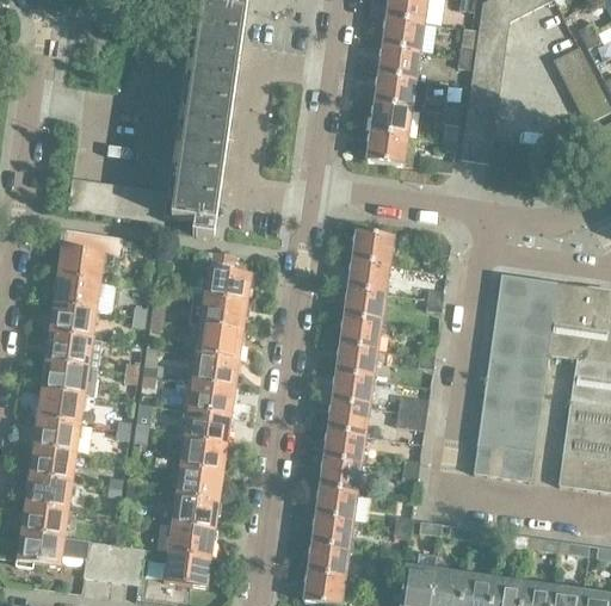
[(214,236),(241,43),(247,0),(226,0),(224,6),(193,2),(166,191),(167,191),(164,217),(193,221),(192,233),(214,236)]
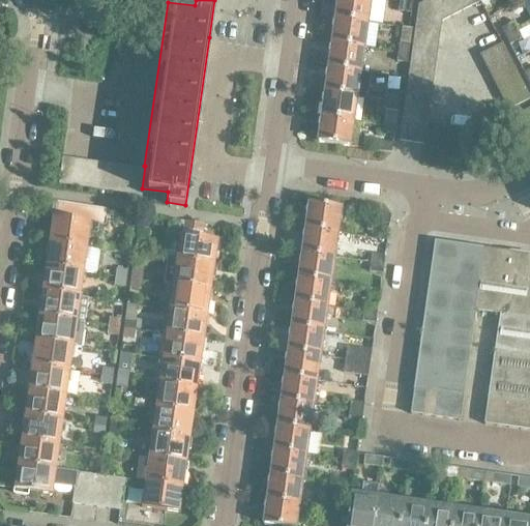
[(367,20),(370,0),(336,0),(334,15),(367,20)]
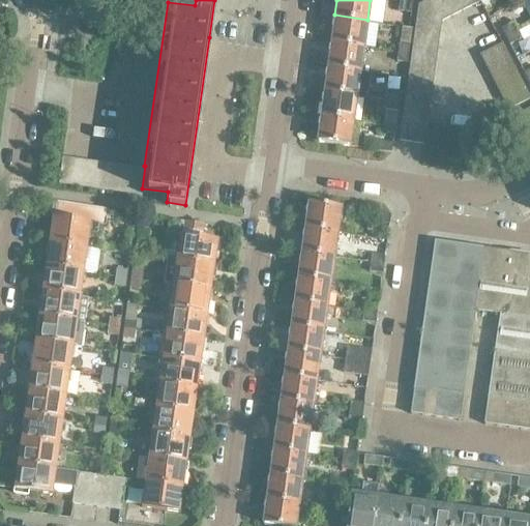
[(411,8),(412,0),(399,0),(398,6),(411,8)]
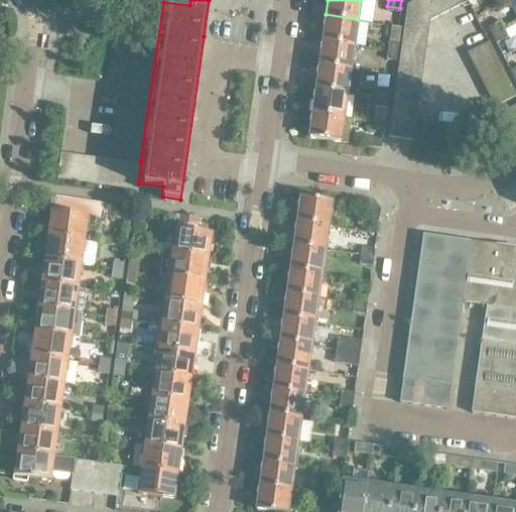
[(440,12),(433,0),(411,0),(407,2),(429,18),(440,12)]
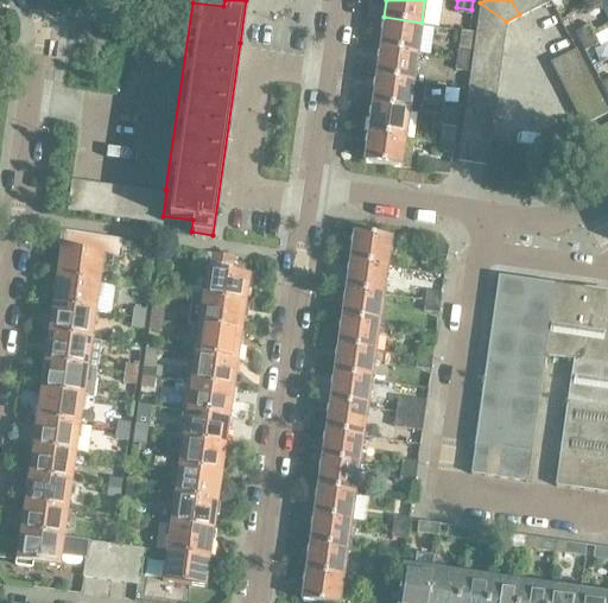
[(531,7),(526,0),(511,0),(519,14),(531,7)]
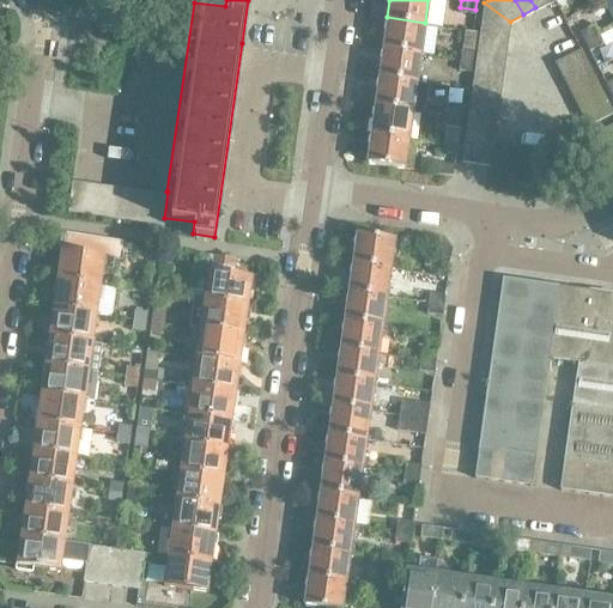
[(508,36),(510,22),(484,2),(479,32),(508,36)]
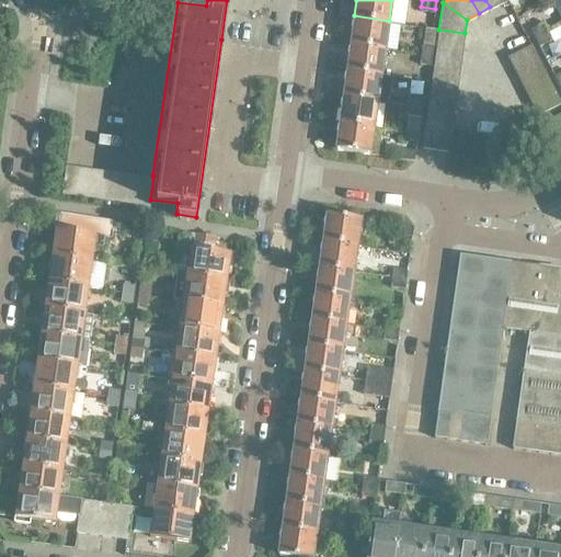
[(386,47),(389,21),(354,15),(351,42),(386,47)]
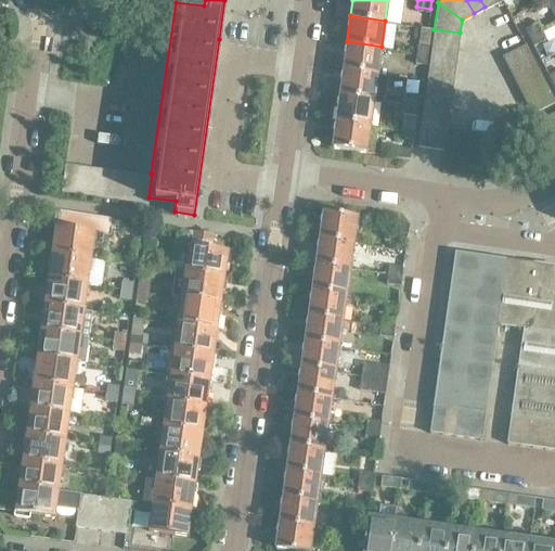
[(525,27),(529,35),(542,28),(538,21),(525,27)]
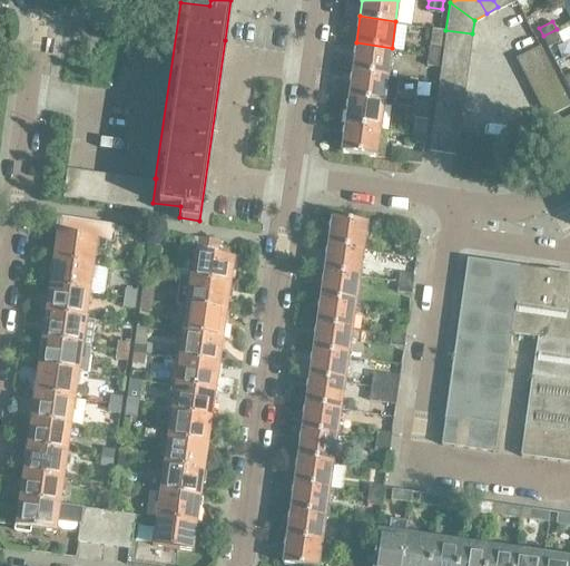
[(561,38),(557,29),(543,36),(548,45),(561,38)]
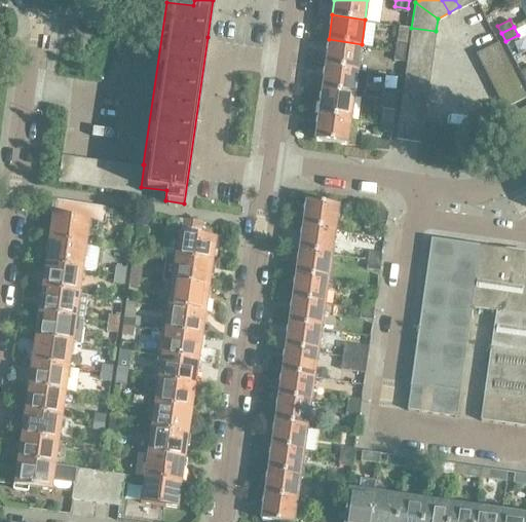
[(435,43),(436,31),(411,28),(409,40),(435,43)]
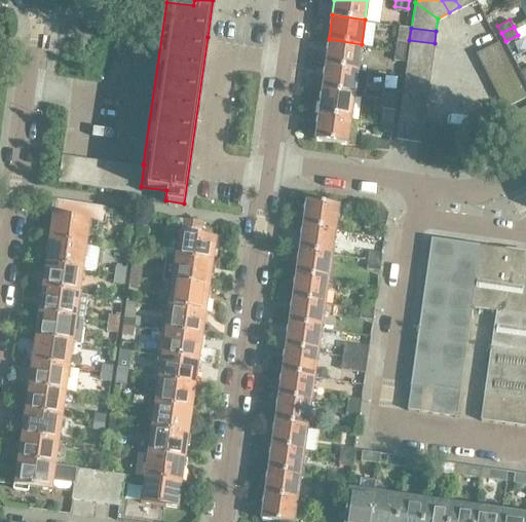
[(358,68),(362,44),(329,39),(326,64),(358,68)]
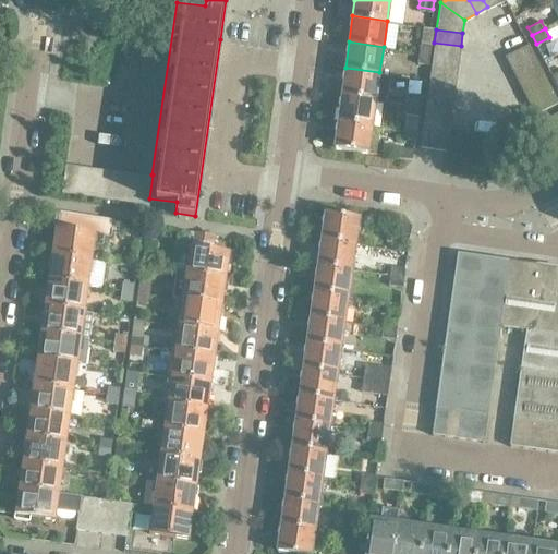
[(511,67),(535,53),(529,41),(505,55),(511,67)]
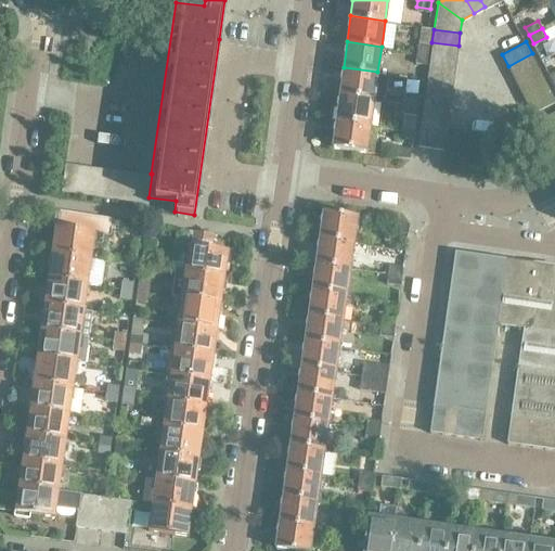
[(430,53),(431,45),(417,42),(416,51),(430,53)]
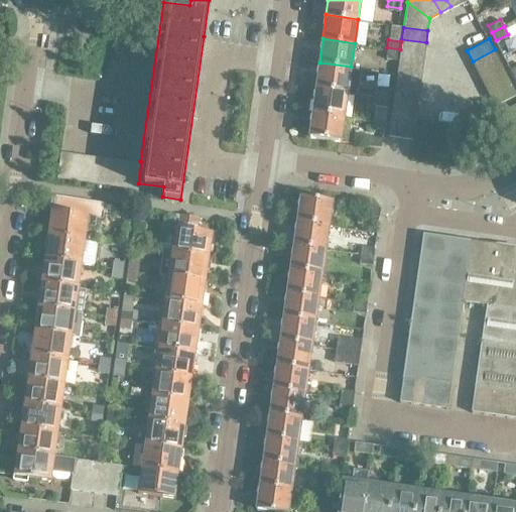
[(424,54),(426,42),(401,39),(401,41),(400,49),(400,51),(424,54)]
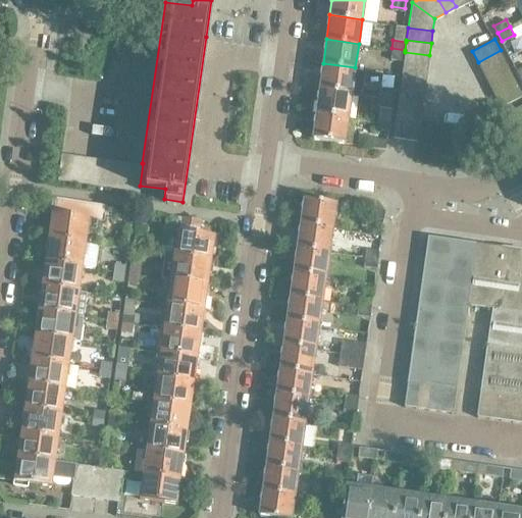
[(404,58),(405,52),(405,50),(392,48),(390,56),(404,58)]
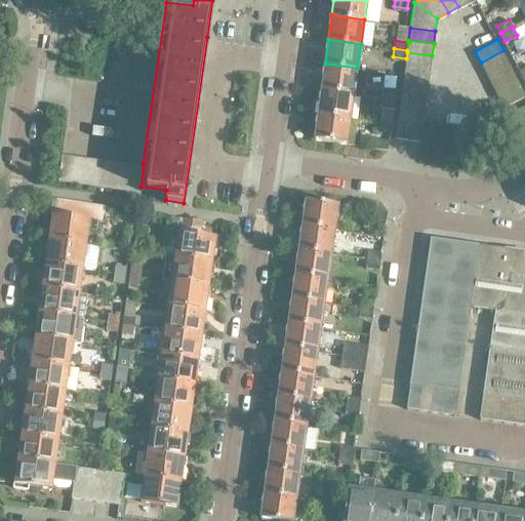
[(486,73),(509,62),(503,50),(481,63),(486,73)]
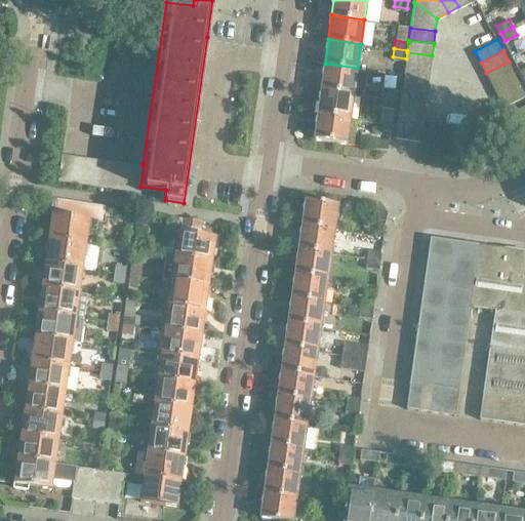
[(430,68),(432,55),(407,52),(406,58),(405,64),(430,68)]
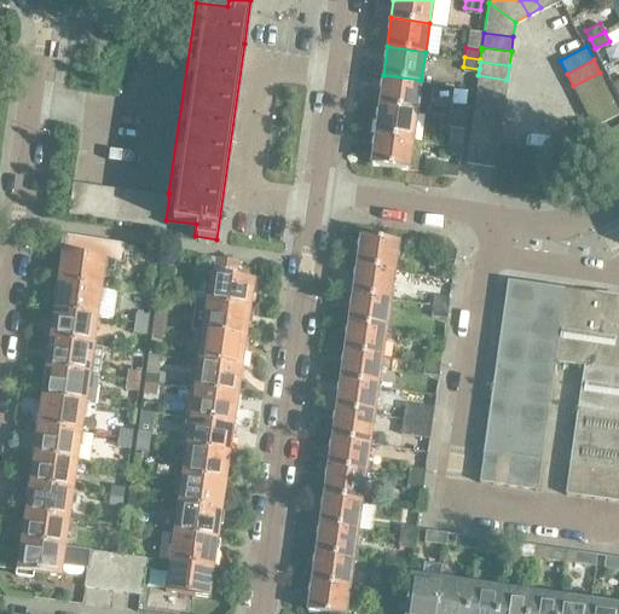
[(580,99),(606,85),(600,73),(573,86),(580,99)]
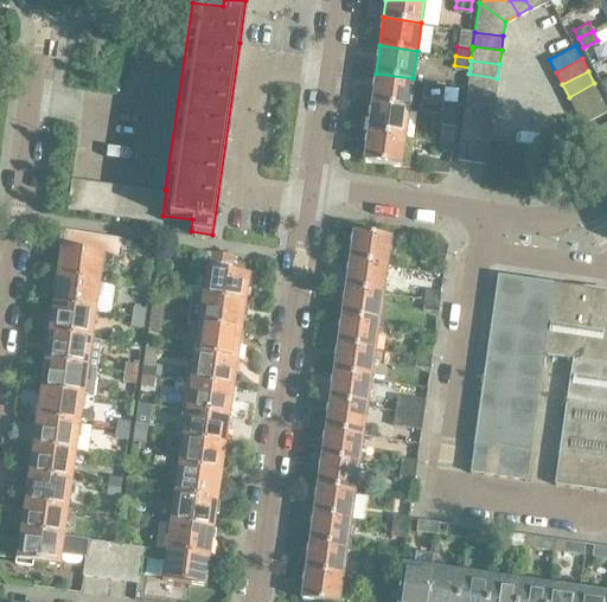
[(409,107),(413,78),(376,74),(371,102),(409,107)]
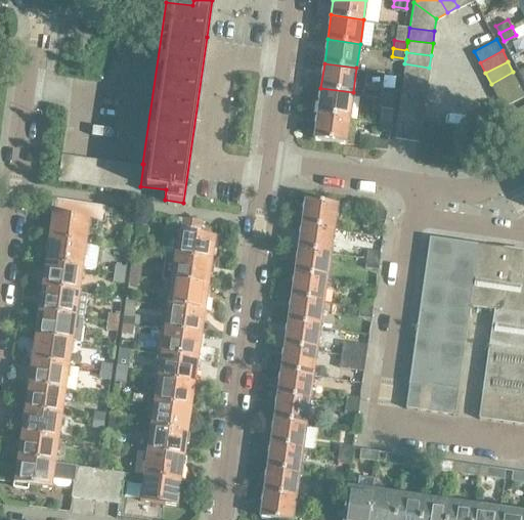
[(428,79),(429,68),(404,63),(402,76),(428,79)]
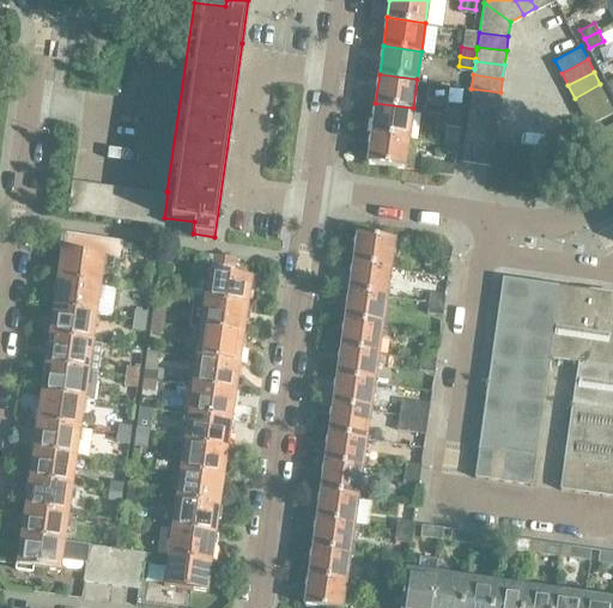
[(581,110),(607,97),(600,84),(575,98),(581,110)]
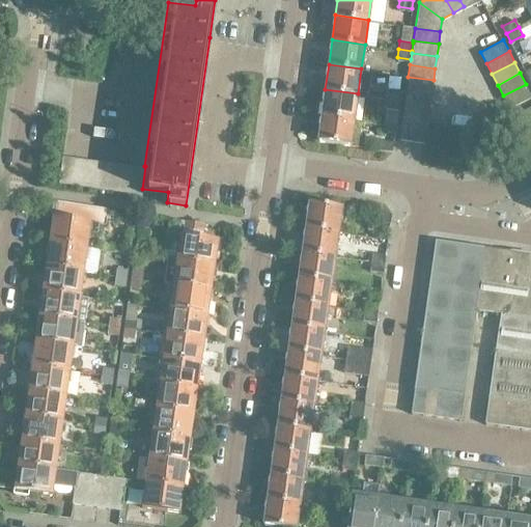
[(431,92),(434,80),(408,77),(407,89),(431,92)]
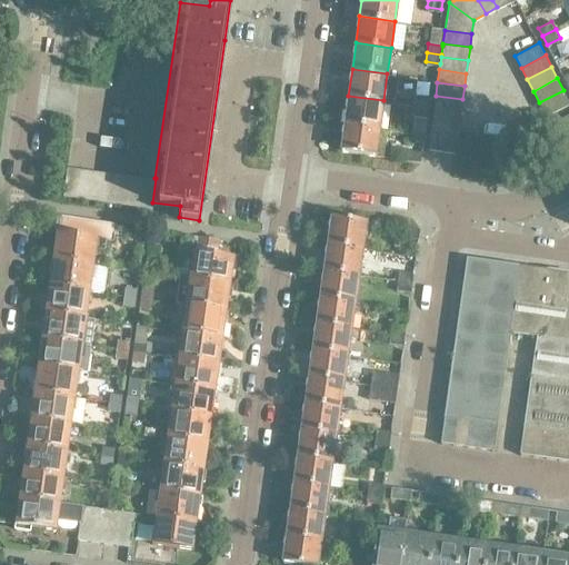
[(568,102),(568,101),(563,90),(539,102),(546,115),(568,102)]
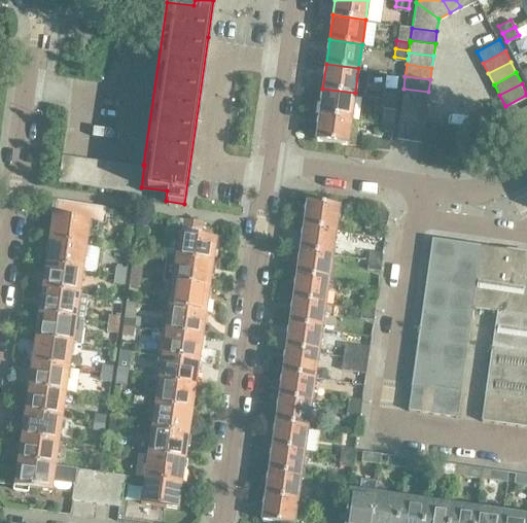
[(352,117),(355,93),(322,89),(319,112),(352,117)]
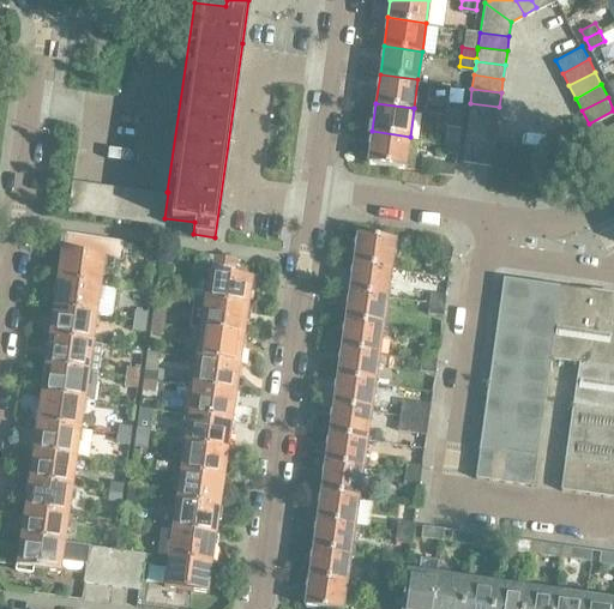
[(447,103),(446,113),(462,115),(463,104),(447,103)]
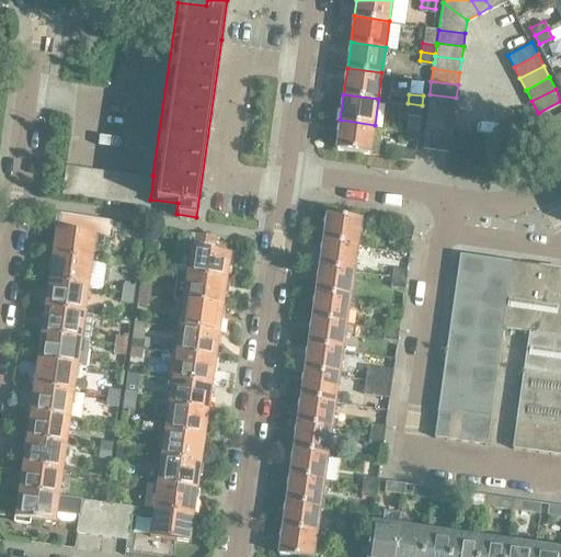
[(454,111),(456,98),(430,94),(427,108),(454,111)]
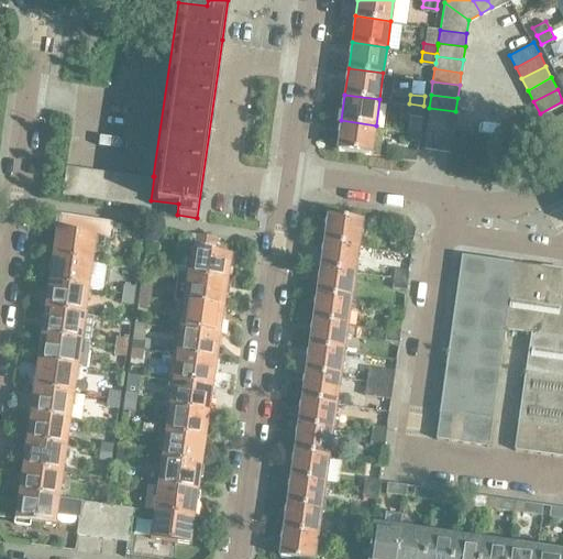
[(422,114),(423,106),(409,103),(408,113),(410,113),(422,114)]
